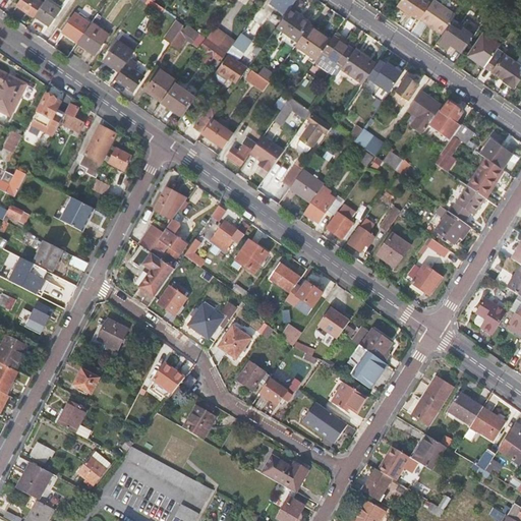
[(21,0),(17,6),(35,16),(35,15),(46,0),(45,0),(40,0),(21,0)]
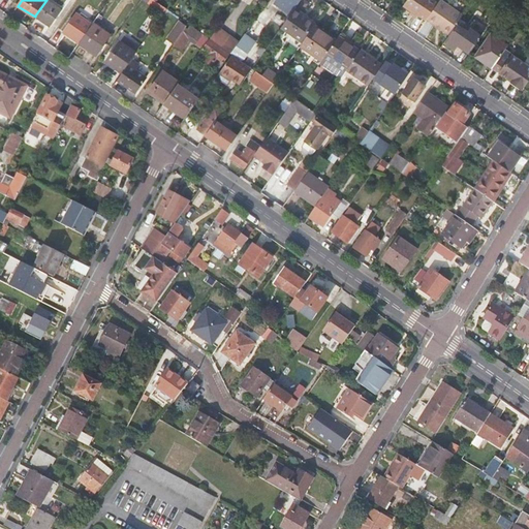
[(47,0),(35,16),(51,26),(62,11),(47,0)]
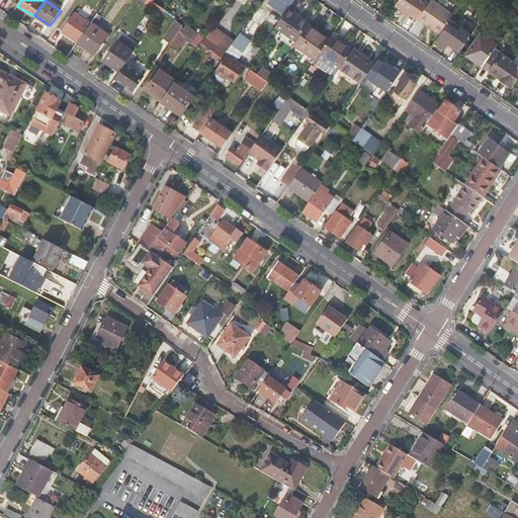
[(152,0),(139,0),(159,15),(164,8),(152,0)]
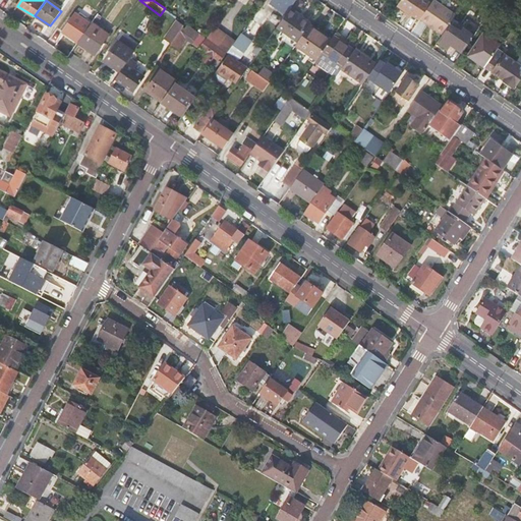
[(290,7),(295,0),(271,0),(271,1),(287,12),(290,7)]
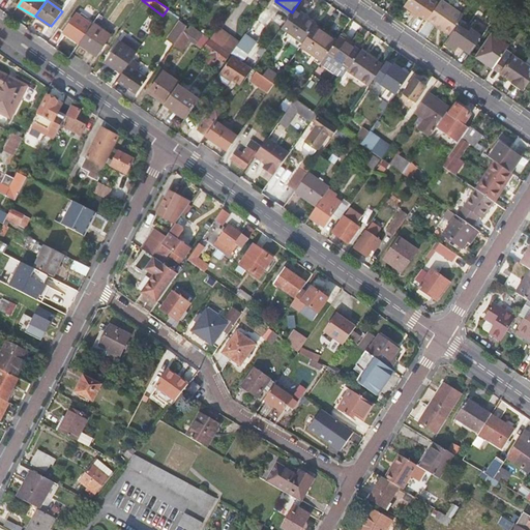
[(436,0),(407,0),(405,4),(419,15),(428,20),(436,7),(440,2),(436,0)]
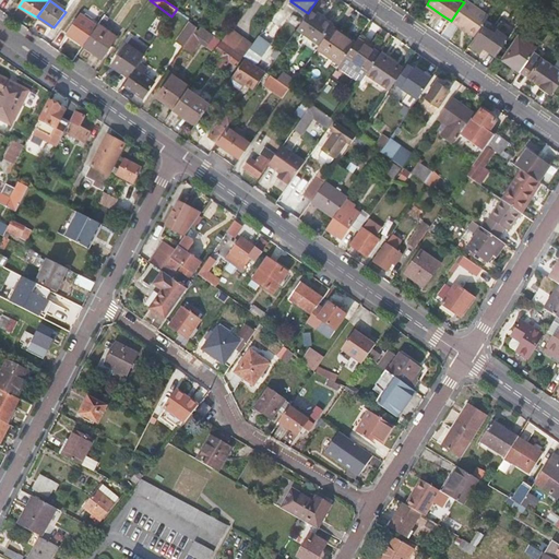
[(475,19),(483,25),(487,20),(498,4),(490,0),(465,0),(464,2),(460,8),(470,15),(475,19)]
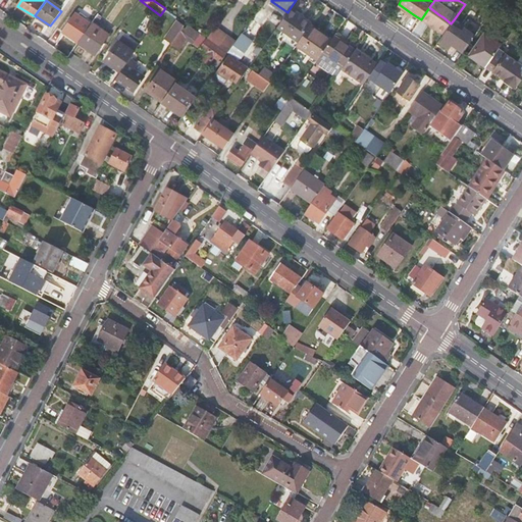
[(299,12),(291,7),(288,12),(277,27),(299,41),(311,23),(298,13),(299,12)]
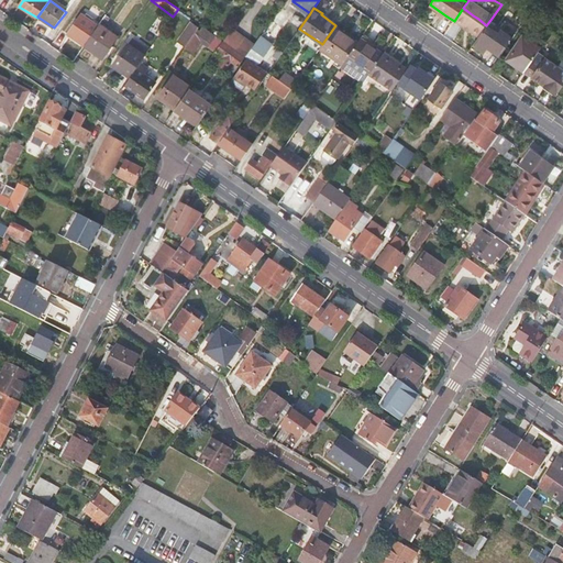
[(67,34),(85,46),(98,28),(80,15),(67,34)]
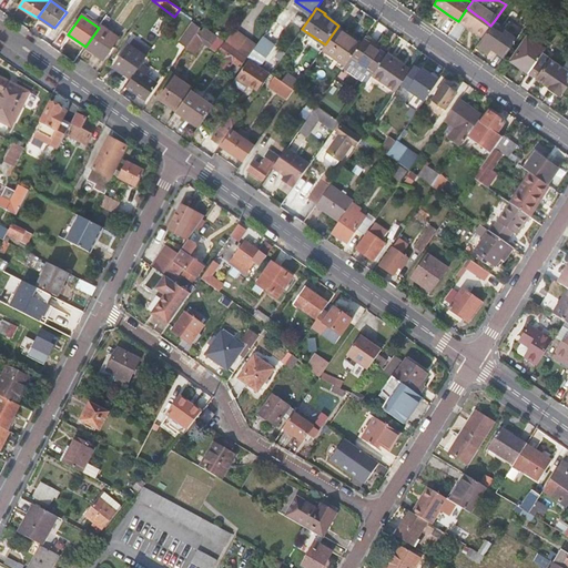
[(504,30),(516,39),(518,37),(495,20),(490,26),(501,33),(504,30)]
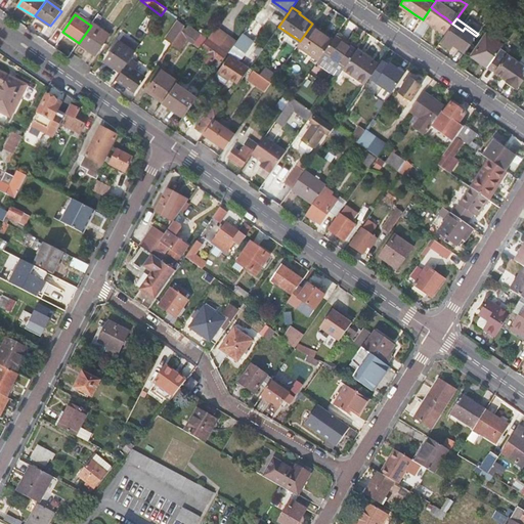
[(167,39),(173,43),(185,26),(179,22),(167,39)]
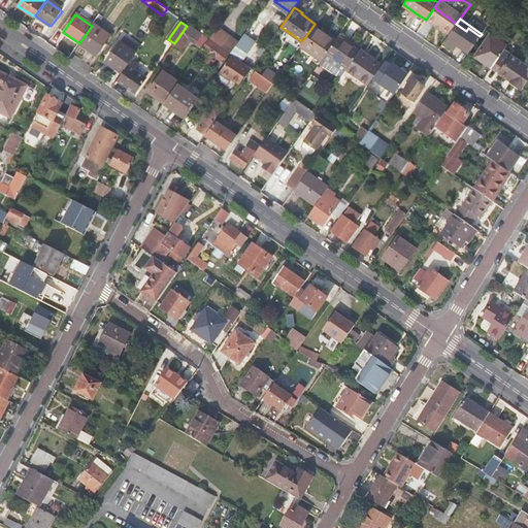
[(323,27),(316,22),(315,24),(302,41),(297,48),(319,64),(335,40),(321,29),(323,27)]
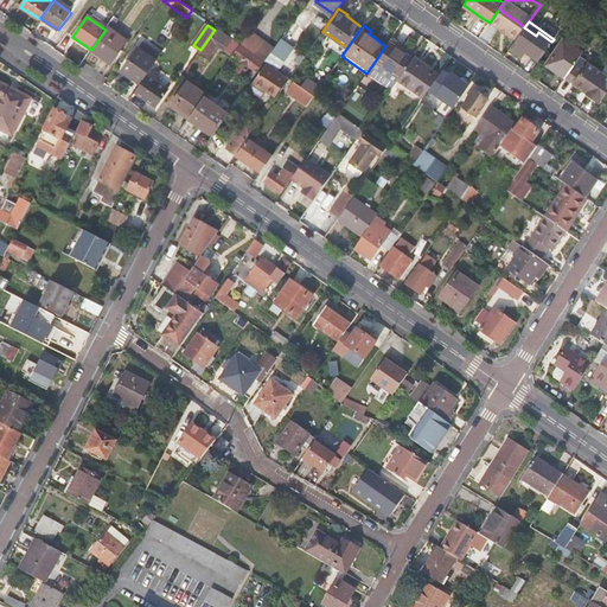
[(106,30),(91,50),(112,63),(128,40),(108,26),(106,30)]
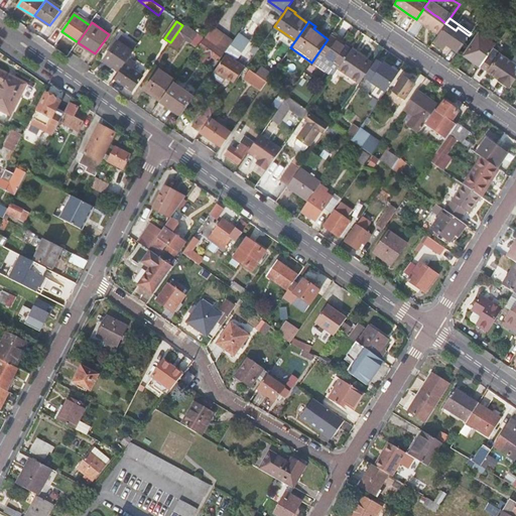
[(446,43),(459,51),(469,35),(458,27),(456,30),(445,23),(434,40),(443,47),(446,43)]
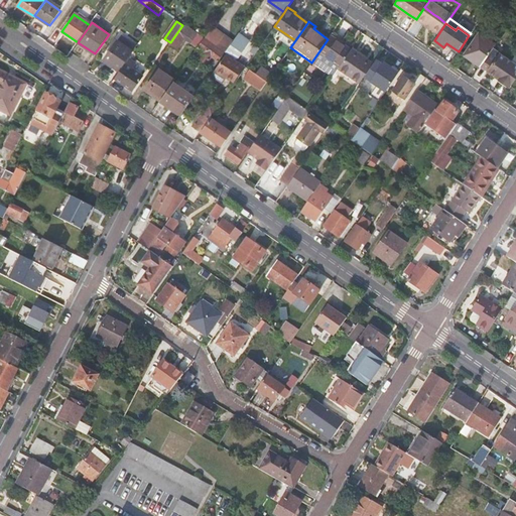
[(182,25),(170,42),(177,47),(184,38),(191,42),(197,35),(182,25)]
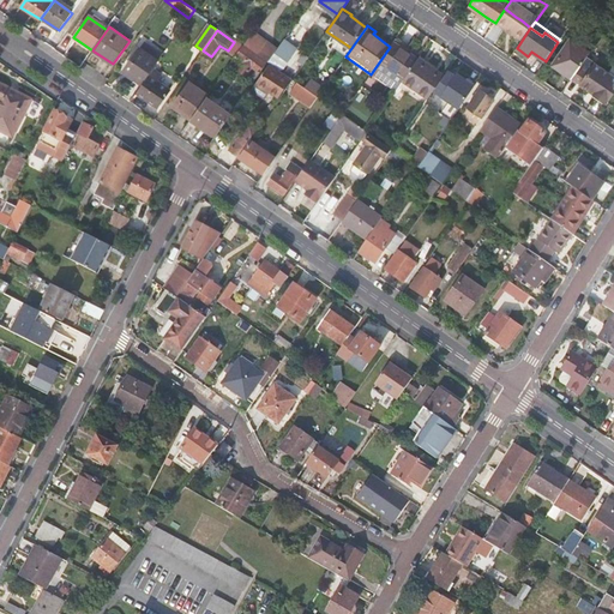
[(552,64),(572,78),(572,77),(585,59),(590,52),(571,38),(552,64)]
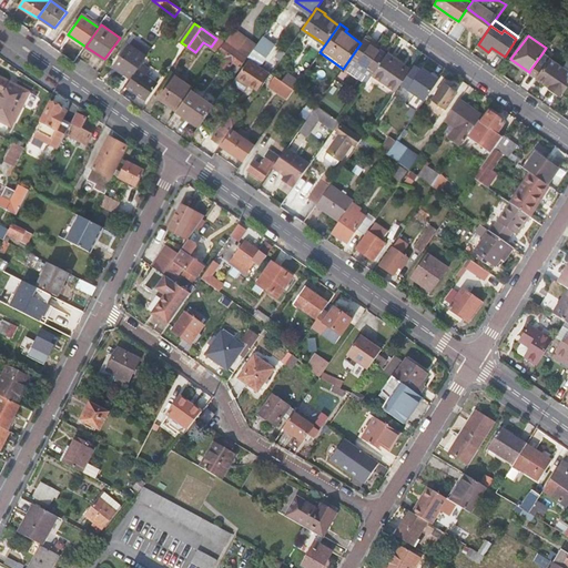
[(364,39),(361,43),(343,69),(340,72),(363,88),(373,74),(387,54),(364,39)]
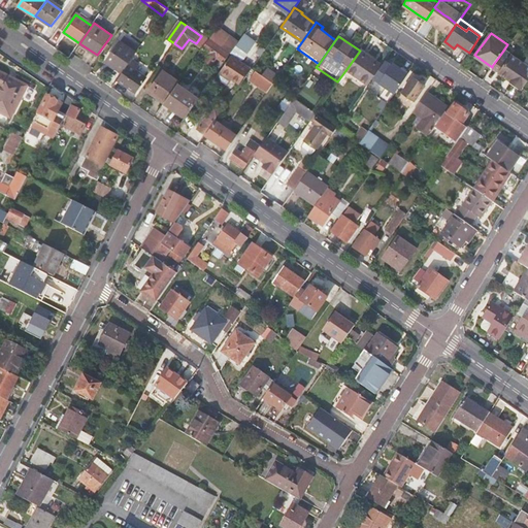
[(120,42),(135,54),(139,48),(123,37),(120,42)]
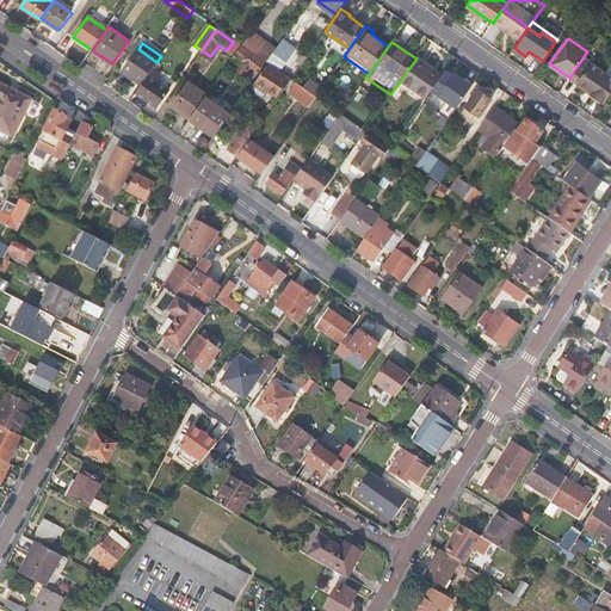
[(275,55),(281,59),(289,47),(283,43),(275,55)]
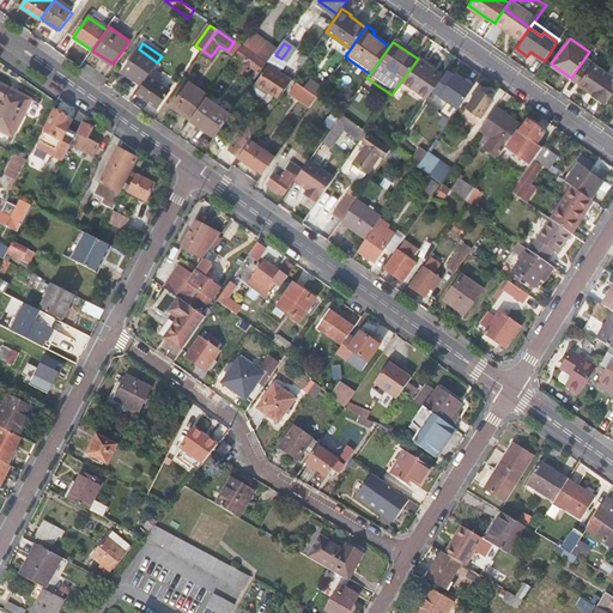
[(242,46),(220,78),(223,80),(225,78),(226,79),(234,70),(244,77),(250,68),(258,73),(265,62),(242,46)]
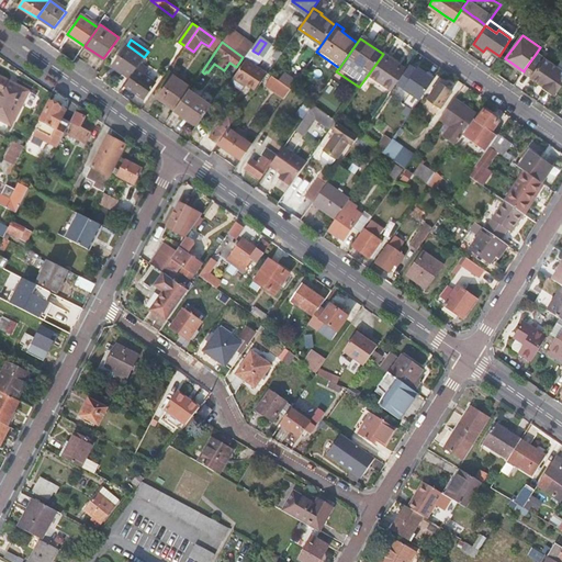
[(266,43),(258,54),(266,58),(272,48),(266,43)]
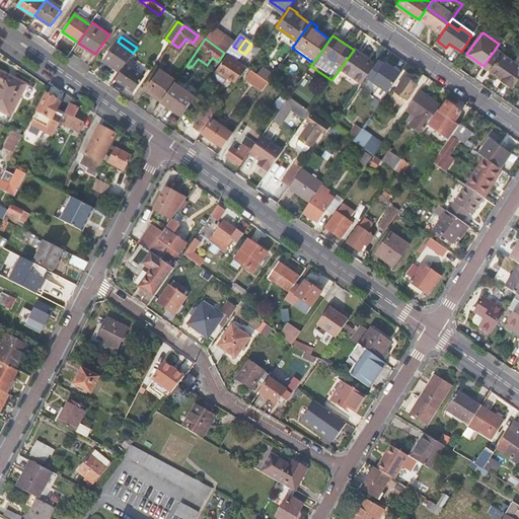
[(120,72),(130,58),(133,53),(118,42),(104,60),(120,72)]
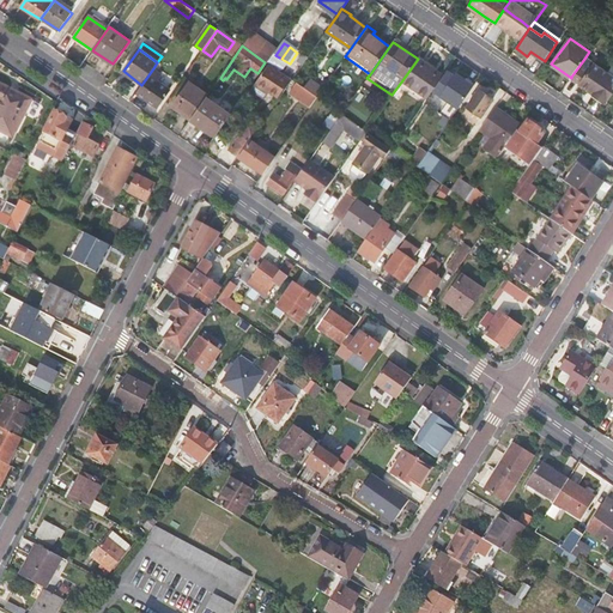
[(434,70),(418,59),(402,80),(428,98),(444,76),(435,68),(434,70)]
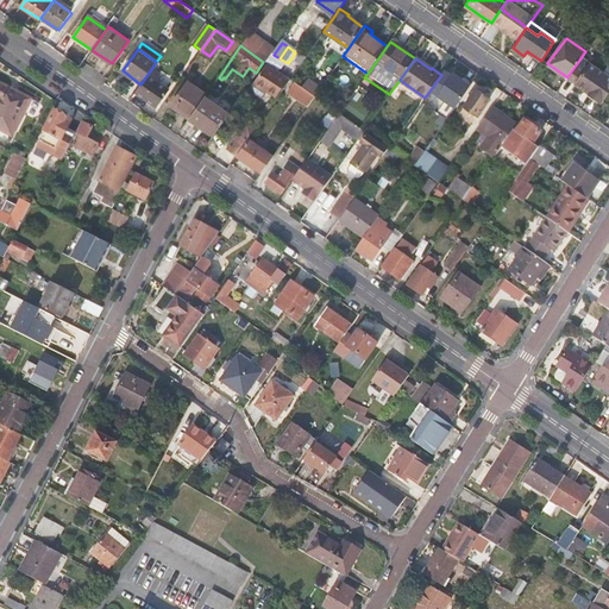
[(581,58),(567,76),(577,82),(577,83),(590,93),(591,90),(603,99),(608,90),(608,75),(591,63),(590,64),(581,58)]
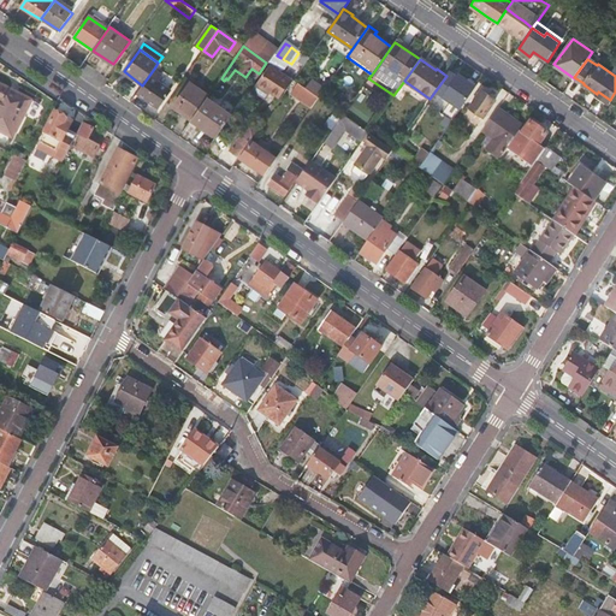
[(142,86),(137,93),(158,108),(170,90),(158,82),(163,75),(154,69),(142,86)]
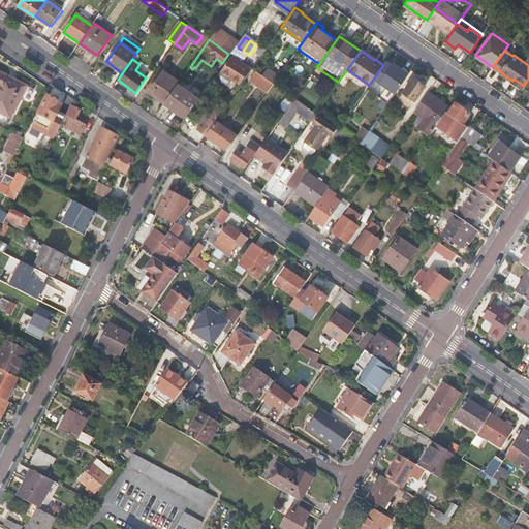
[(231,59),(221,74),(232,82),(238,86),(249,70),(231,59)]
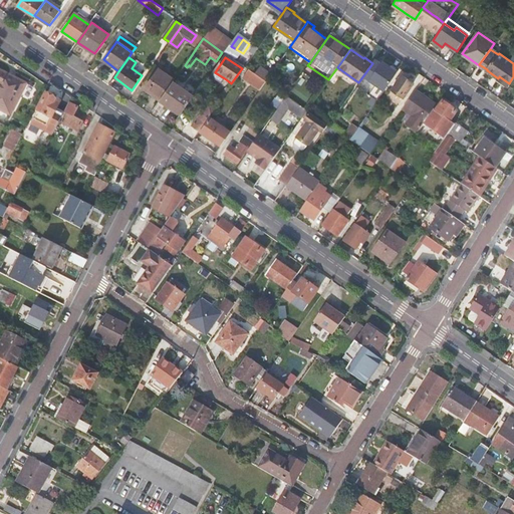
[(384,89),(398,71),(383,61),(370,79),(384,89)]
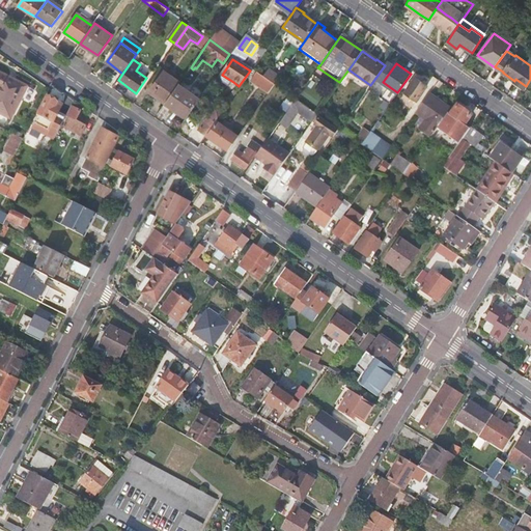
[(264,74),(276,81),(281,74),(270,67),(264,74)]
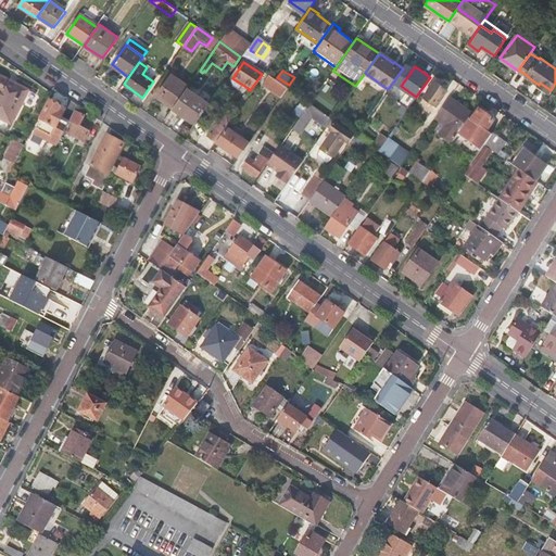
[(156,96),(173,108),(187,88),(189,86),(172,74),(156,96)]
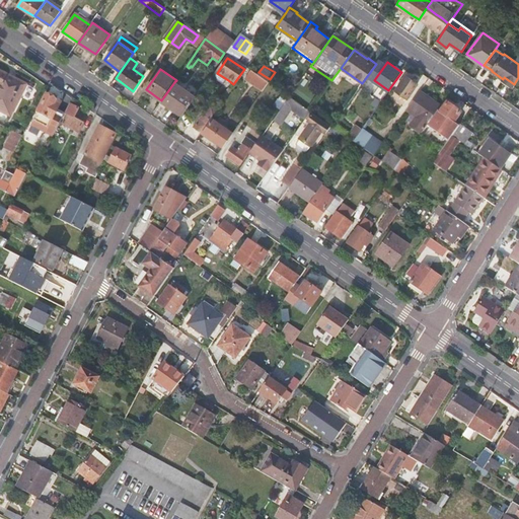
[(0,95),(10,77),(0,71),(0,95)]
